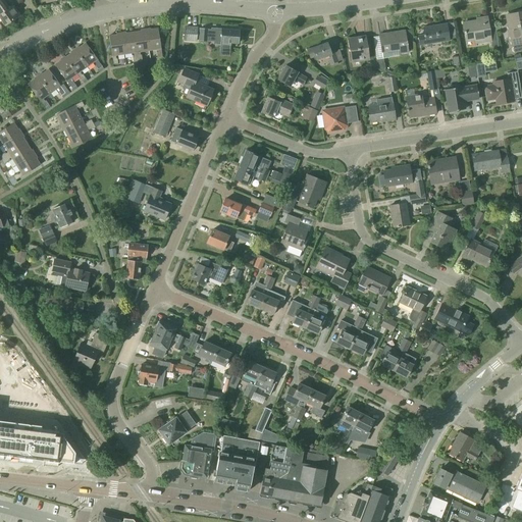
[(2,0),(0,0),(0,13),(11,5),(14,3),(12,0),(7,0),(4,2),(2,0)]
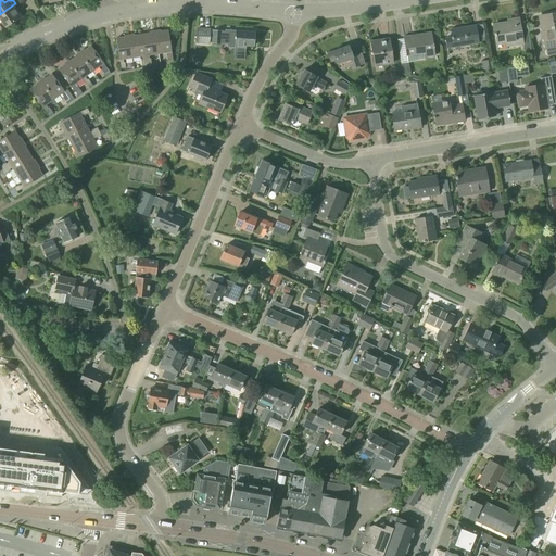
[(12,5),(0,14),(0,21),(1,22),(0,22),(0,29),(20,16),(12,5)]
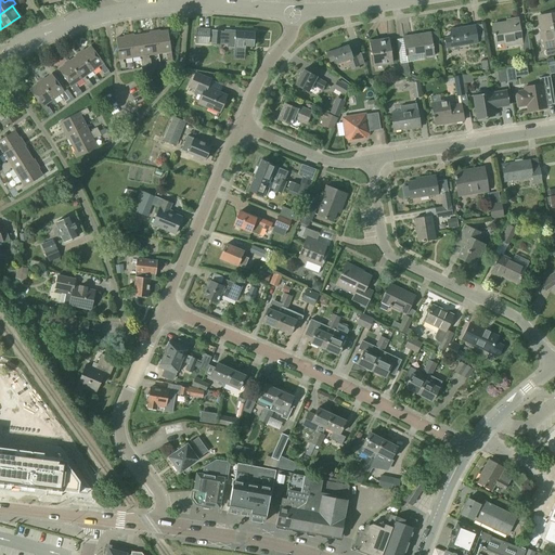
[(450,21),(448,12),(439,13),(441,22),(450,21)]
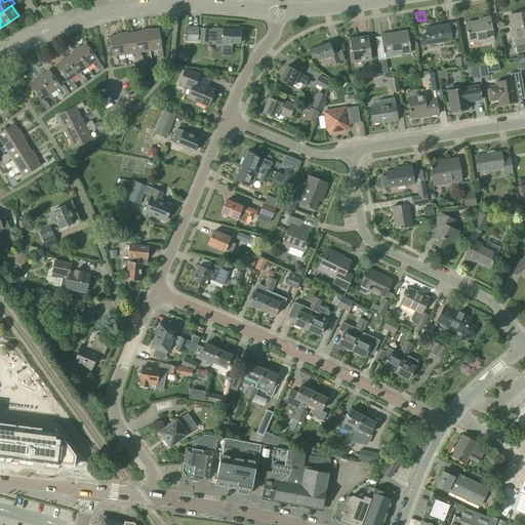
[(524,11),(512,14),(516,35),(513,35),(515,46),(524,43),(524,11)]
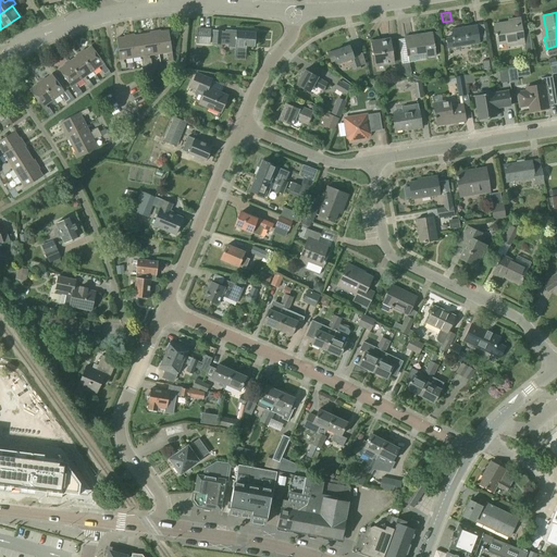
[(530,37),(522,38),(519,19),(511,21),(512,23),(493,26),(496,45),(506,44),(506,46),(523,44),(524,51),(532,50),(530,37)]
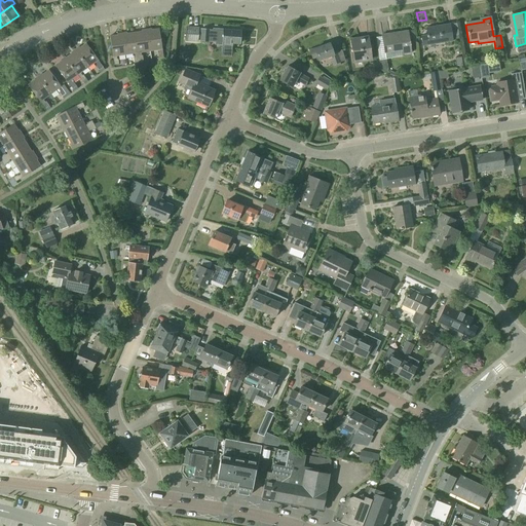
[(421,37),(422,44),(428,43),(429,45),(452,41),(449,25),(426,29),(427,36),(421,37)]
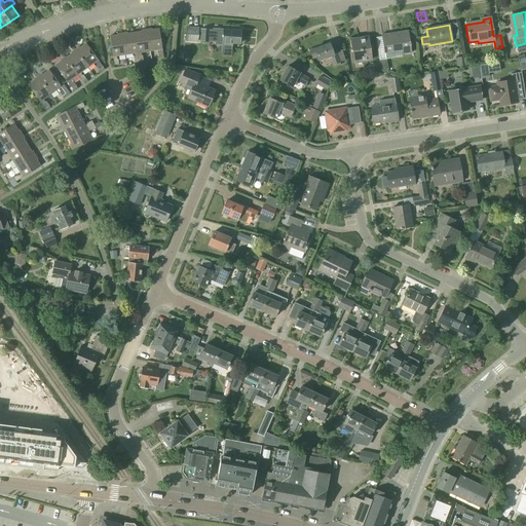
[(185,40),(198,41),(199,28),(186,27),(185,40)]
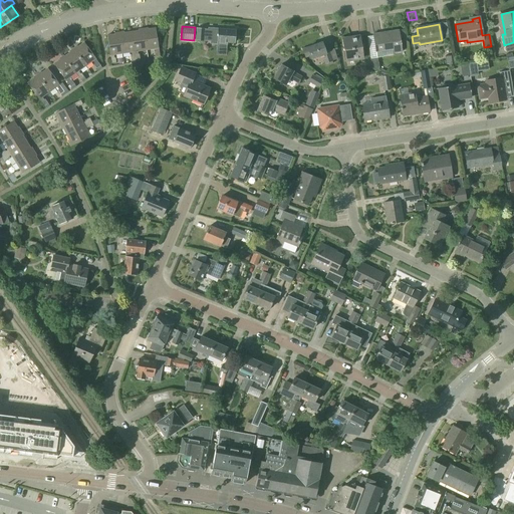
[(195,40),(204,41),(205,29),(196,28),(195,40)]
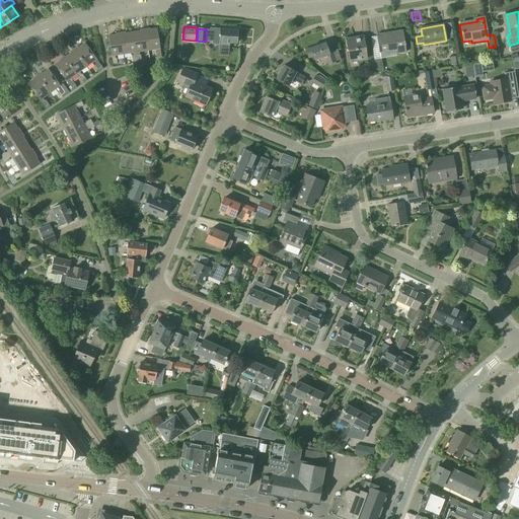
[(212,45),(218,45),(227,46),(227,44),(235,44),(236,30),(213,28),(212,45)]
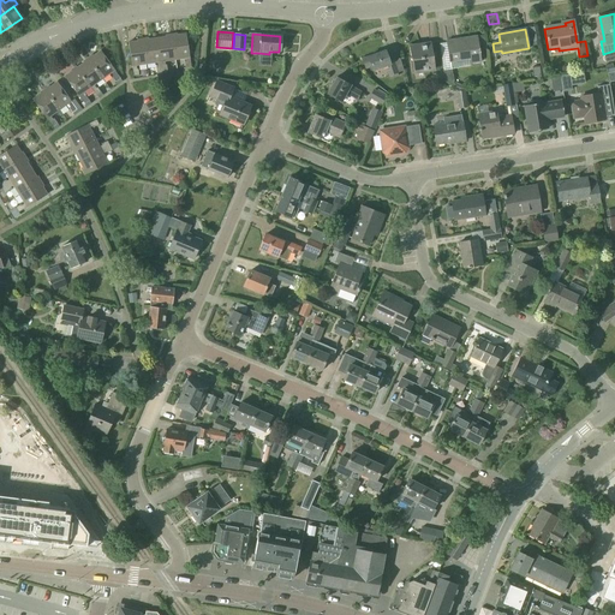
[(172,36),(174,60),(184,59),(185,61),(184,63),(184,69),(190,67),(185,35),(172,36)]
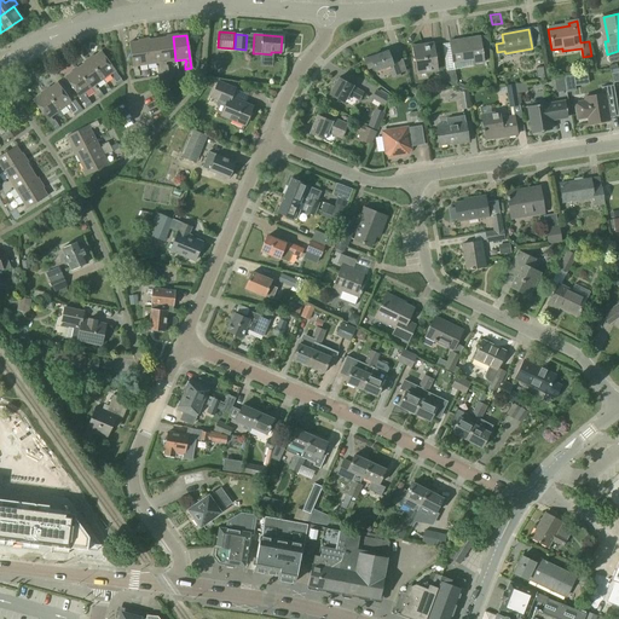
[(157,39),(162,73),(168,71),(167,65),(165,65),(165,62),(175,61),(173,36),(157,39)]
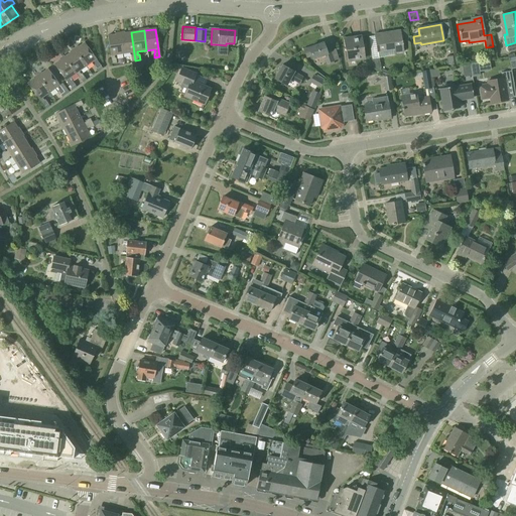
[(374,34),(377,52),(393,49),(394,53),(403,52),(400,31),(374,34)]
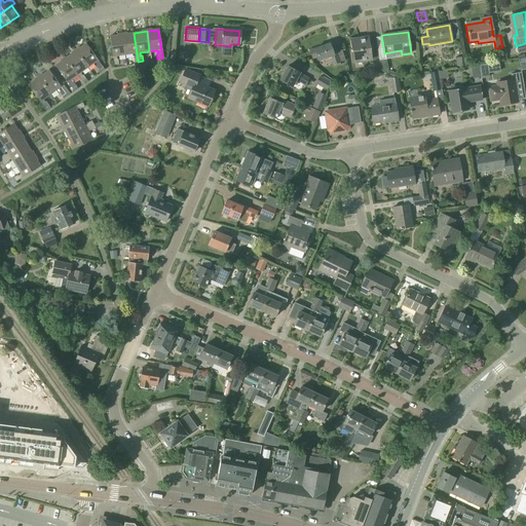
[(134,33),(122,35),(125,54),(134,53),(134,57),(133,57),(133,62),(138,62),(134,33)]
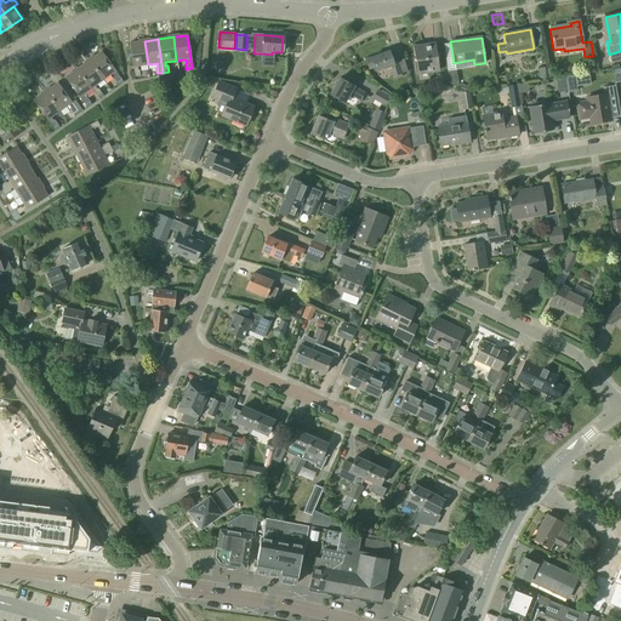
[(148,64),(144,41),(129,44),(134,77),(140,77),(138,69),(136,69),(136,66),(148,64)]
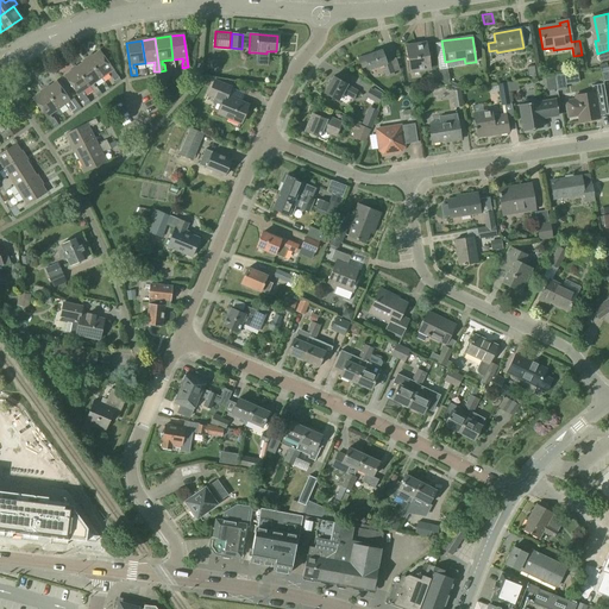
[(406,45),(409,71),(429,69),(426,43),(406,45)]
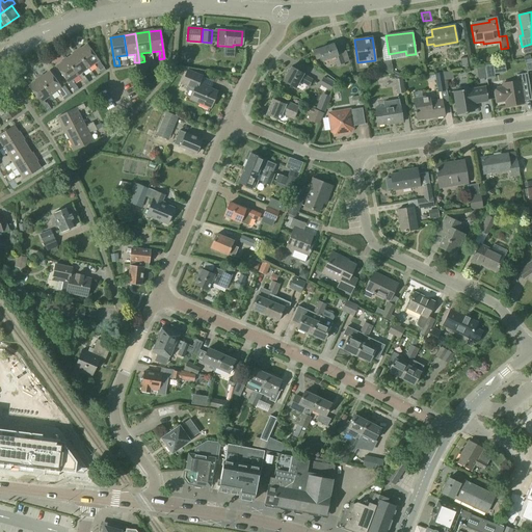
[(75,52),(87,69),(95,63),(97,65),(96,67),(99,71),(103,68),(85,44),(75,52)]
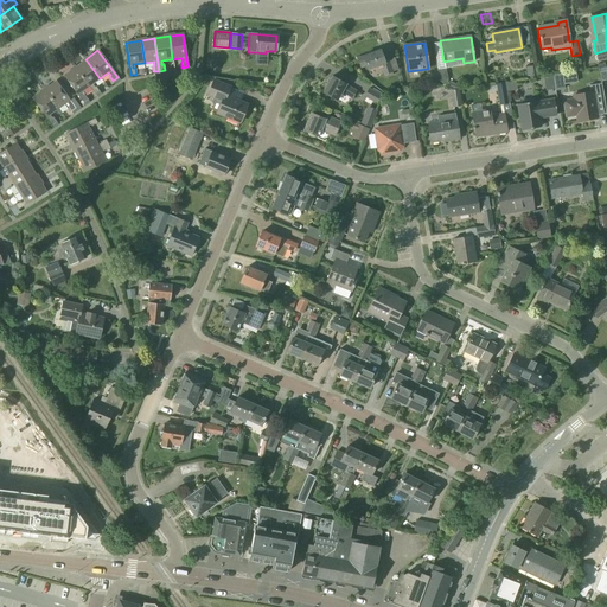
[(358,58),(360,68),(366,65),(368,69),(381,65),(383,75),(391,71),(388,61),(384,62),(381,50),(363,56),(358,58)]
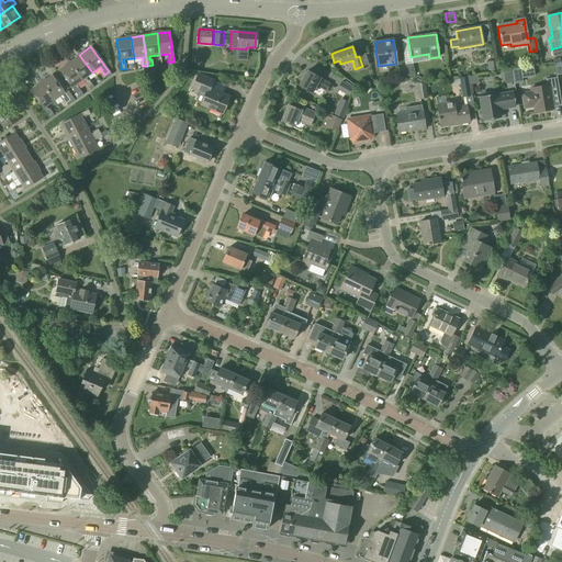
[(92,72),(79,55),(69,63),(81,80),(87,87),(90,85),(87,79),(87,80),(85,78),(92,72)]
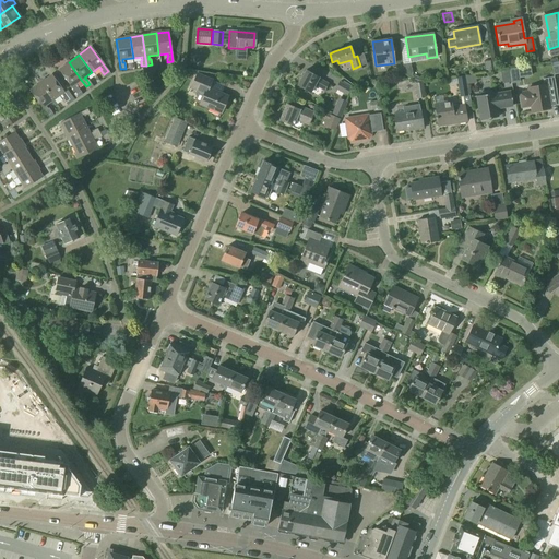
[(542,72),(551,71),(549,58),(539,59),(542,72)]
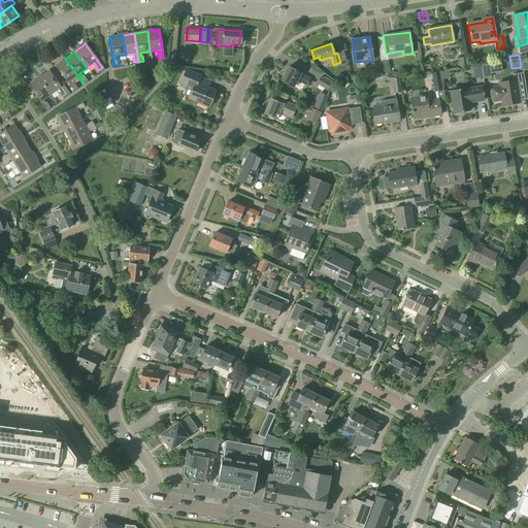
[(76,75),(65,59),(55,66),(71,89),(75,87),(72,81),(71,83),(69,80),(76,75)]
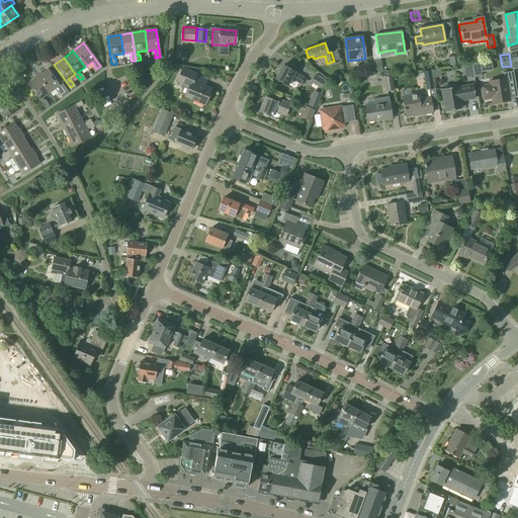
[(380,58),(372,60),(373,68),(382,73),(380,58)]
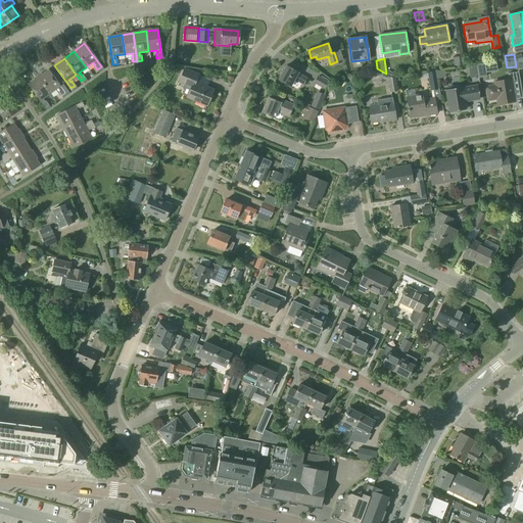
[(485,77),(483,63),(477,64),(479,78),(485,77)]
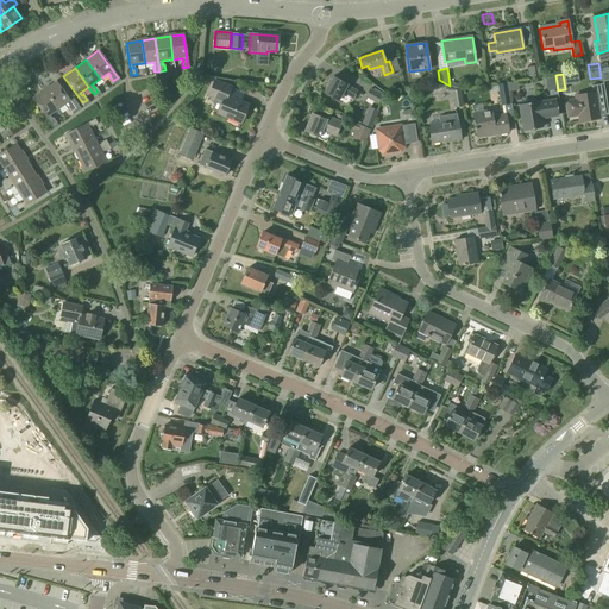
[(324,93),(338,101),(343,93),(353,99),(357,92),(346,86),(346,85),(333,77),(324,93)]
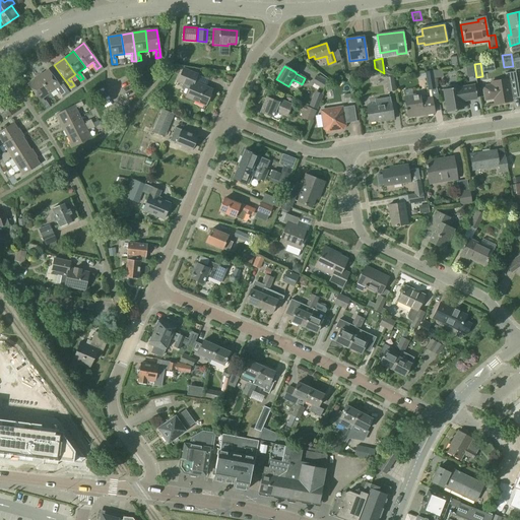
[(37,77),(49,93),(56,88),(58,90),(57,91),(60,95),(64,92),(47,69),(37,77)]
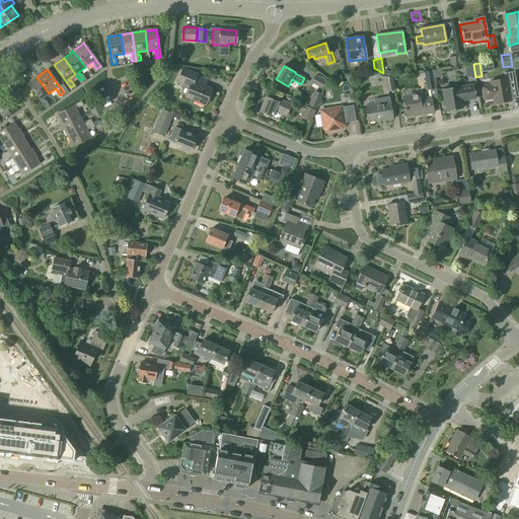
[(184,96),(204,104),(211,89),(192,81),(195,75),(181,69),(176,82),(189,86),(184,96)]
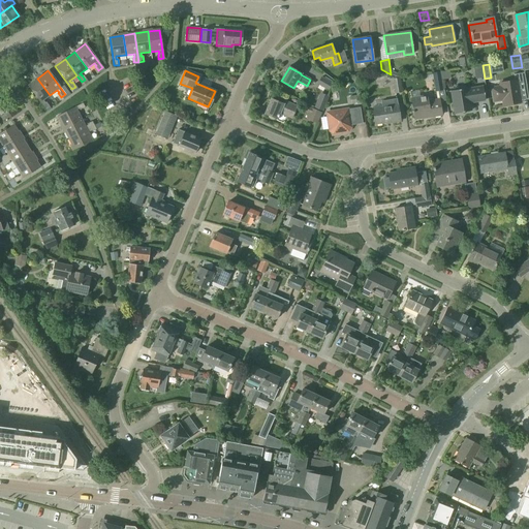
[(443,91),(440,71),(434,72),(433,72),(436,92),(443,91)]
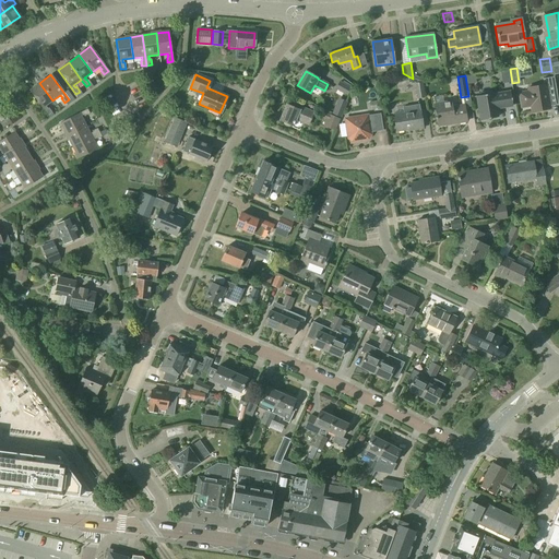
[(549,106),(548,94),(557,93),(554,78),(543,80),(544,86),(527,90),(528,92),(519,93),(521,107),(530,106),(531,111),(547,108),(547,107),(549,106)]
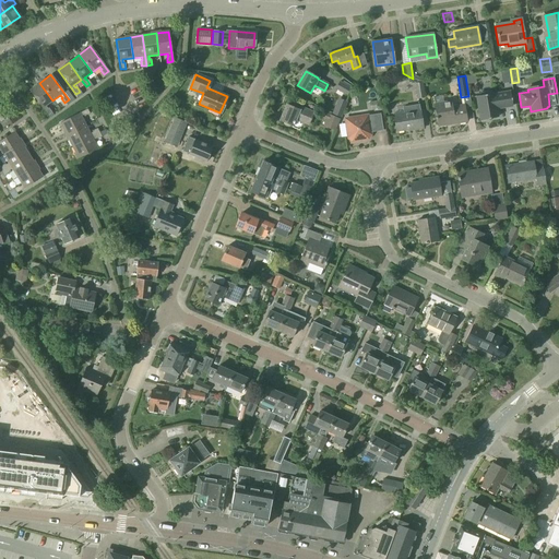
[(336,90),(346,95),(347,95),(352,88),(339,82),(335,88),(336,90)]
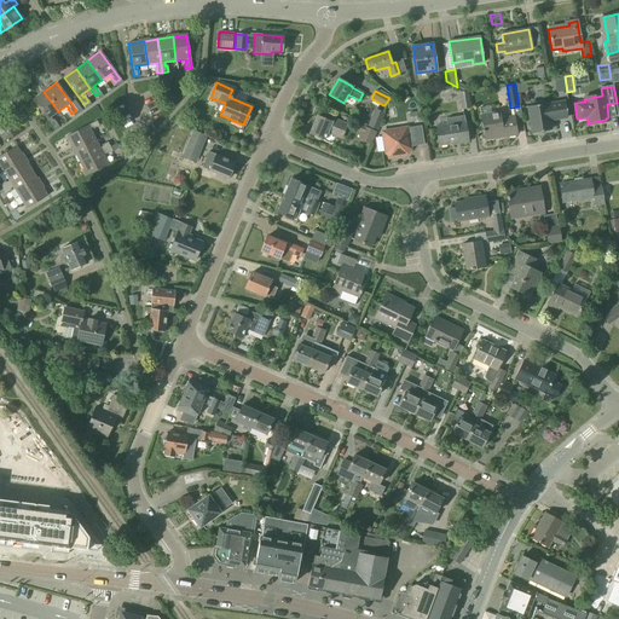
[(470,108),(467,91),(460,93),(463,109),(470,108)]
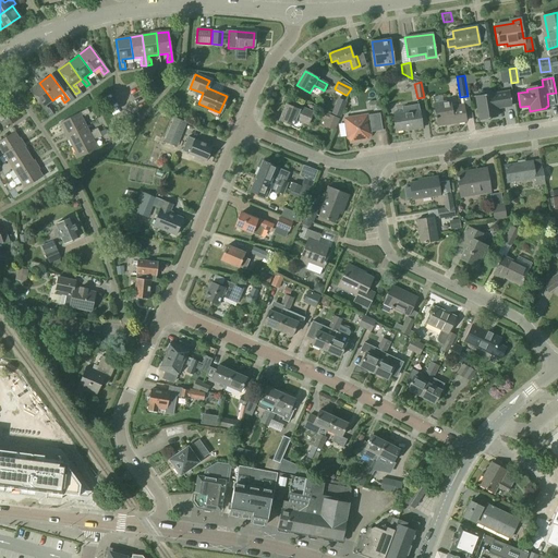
[(52,100),(39,83),(28,91),(47,116),(50,112),(47,108),(45,106),(52,100)]
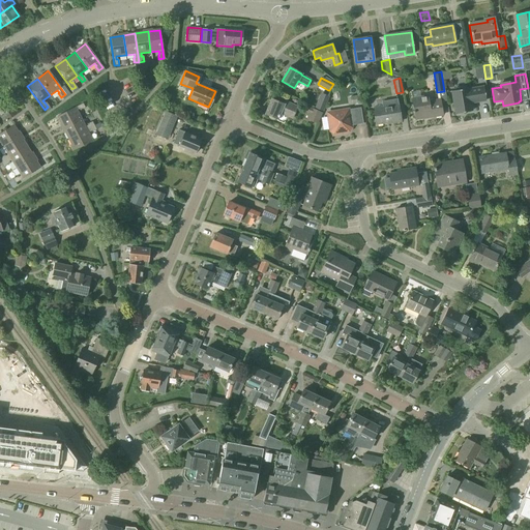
[(451,91),(454,114),(471,111),(470,102),(486,100),(482,87),(468,89),(467,88),(451,91)]
